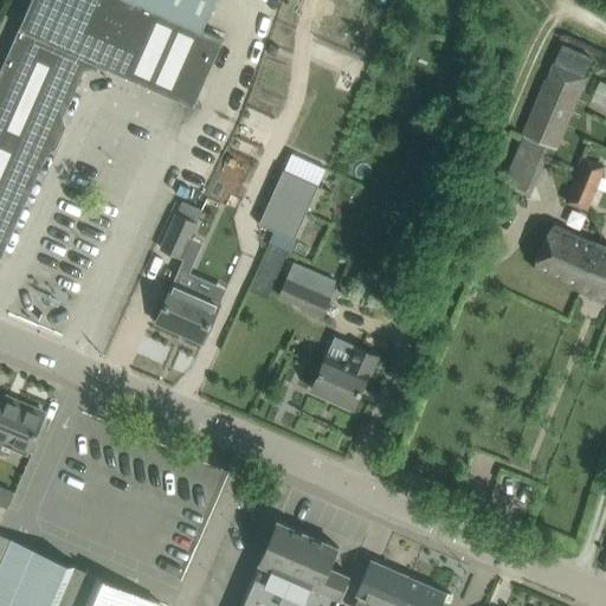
[(214,0),(31,0),(0,71),(0,251),(85,58),(194,107),(224,39),(202,30),(214,0)]
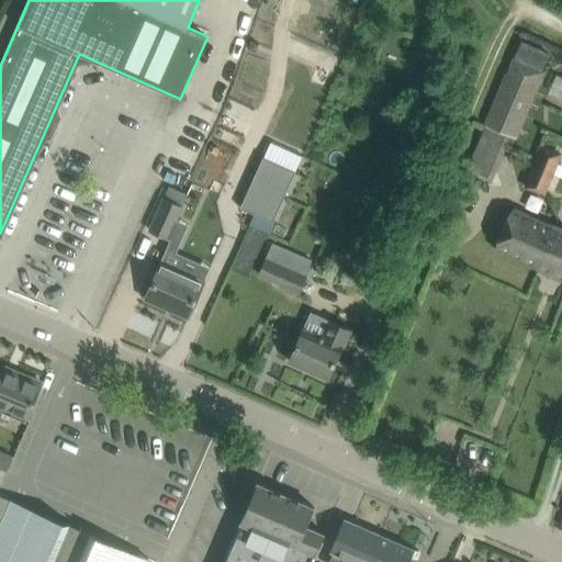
[(493,177),(506,147),(510,148),(544,72),(512,58),(468,167),(493,177)]
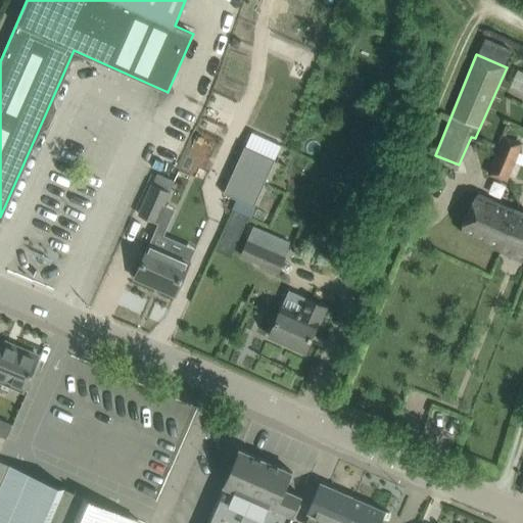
[(507,180),(522,144),(505,136),(488,172),(507,180)]
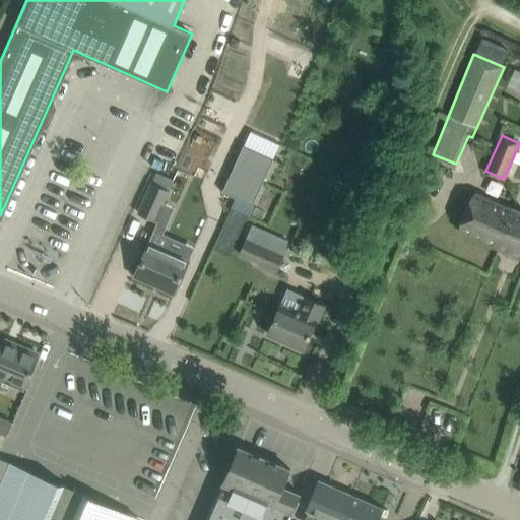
[(272,163),(242,149),(221,195),(251,209),(272,163)]
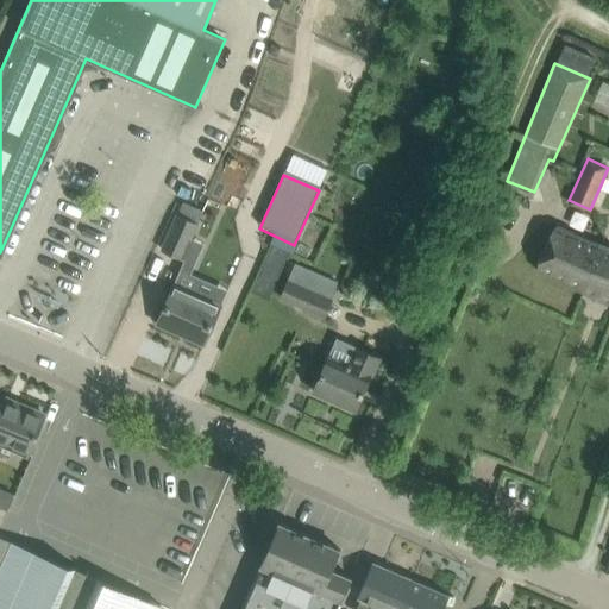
[(182,258),(198,224),(177,215),(162,250),(182,258)]
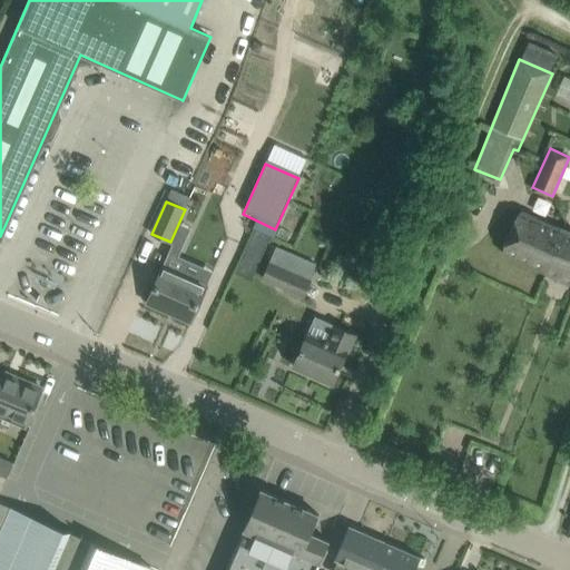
[(569,284),(569,232),(521,212),(502,254),(569,284)]
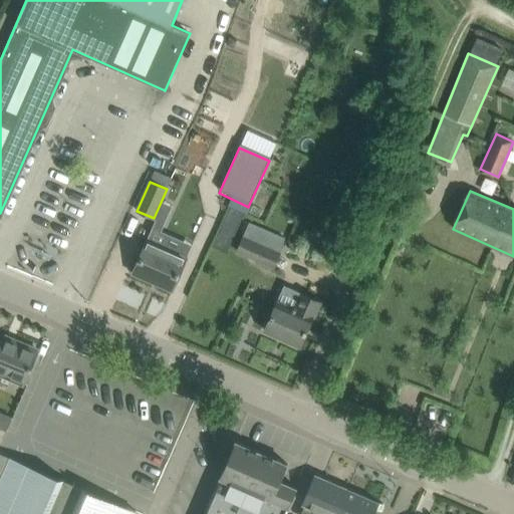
[(271,266),(284,237),(250,222),(237,251),(271,266)]
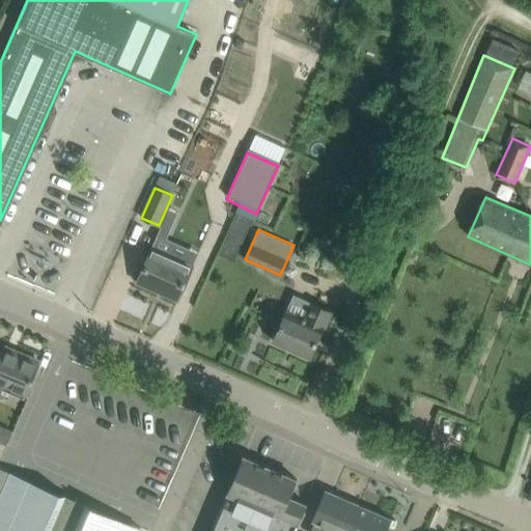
[(178,300),(187,281),(193,266),(151,248),(136,282),(178,300)]
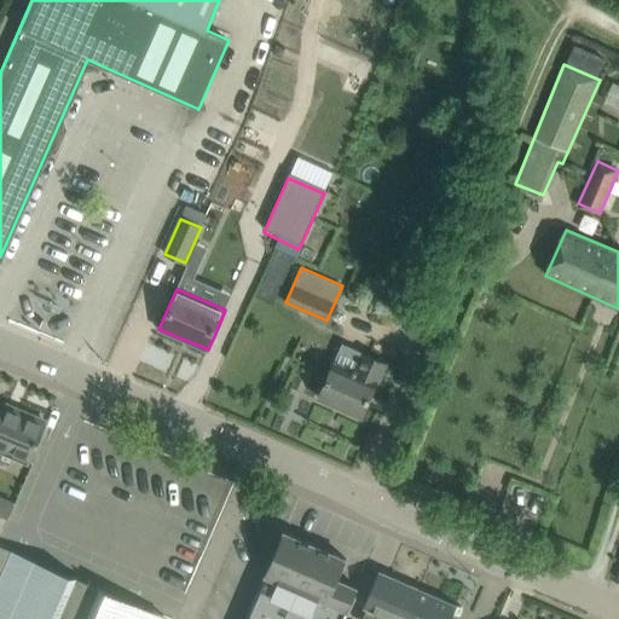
[(334,362),(318,398),(360,417),(377,381),(379,382),(387,364),(362,353),(354,371),(334,362)]
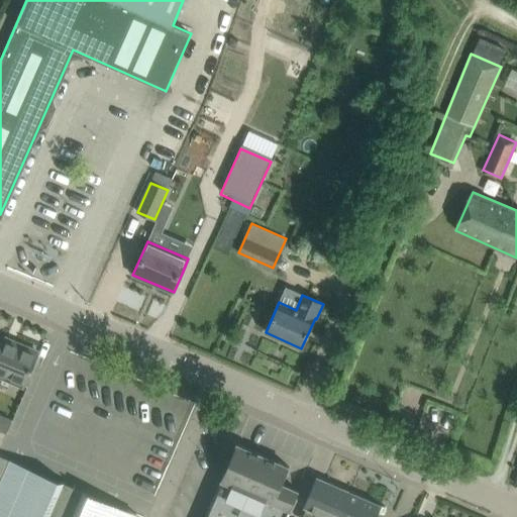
[(25,345),(23,346),(17,344),(16,346),(4,341),(2,344),(0,343),(0,375),(24,386),(38,353),(33,351),(33,348),(25,345)]
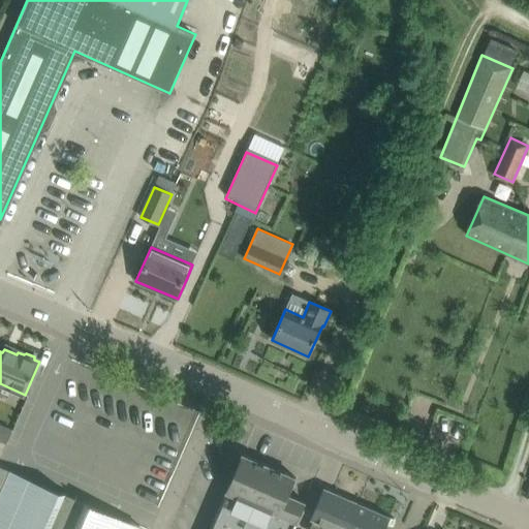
[(0,424),(0,440),(6,443),(12,429),(0,424)]
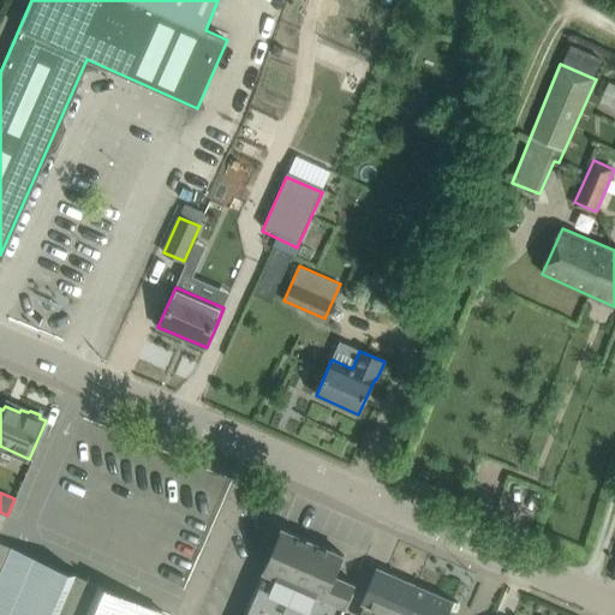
[(356,584),(354,584),(335,575),(344,555),(281,529),(263,569),(346,605),(356,584)]
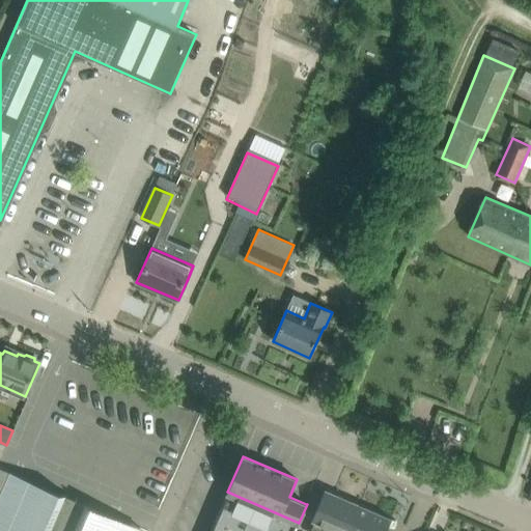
[(138,530),(140,528),(76,500),(77,498),(75,498),(75,500),(0,467),(0,530),(138,530)]
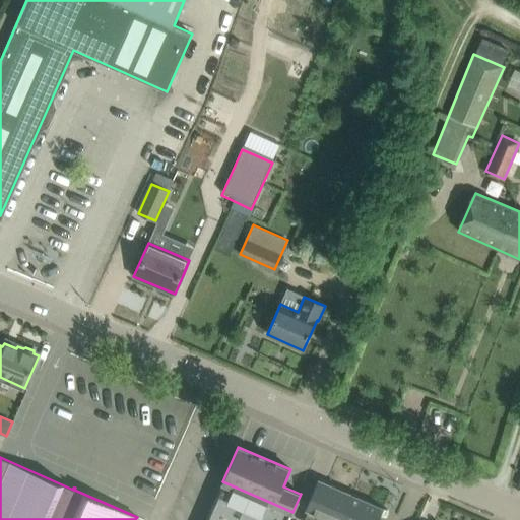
[(339,519),(350,495),(318,480),(305,509),(309,511),(304,519),(339,519)]
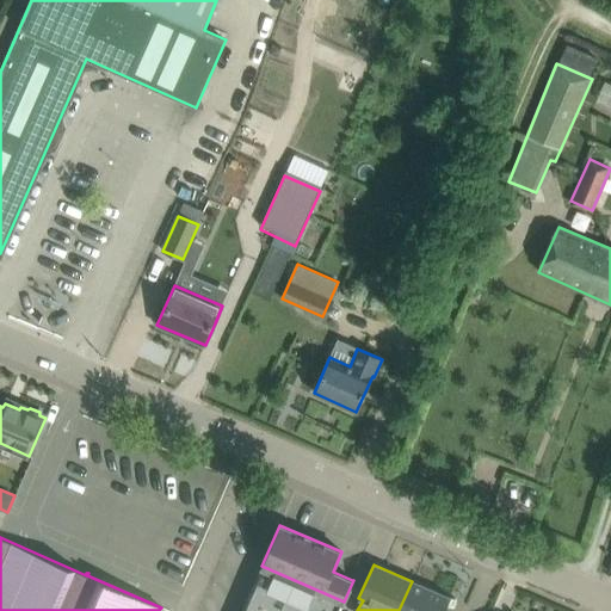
[(444,610),(450,598),(412,581),(399,610),(444,610)]
